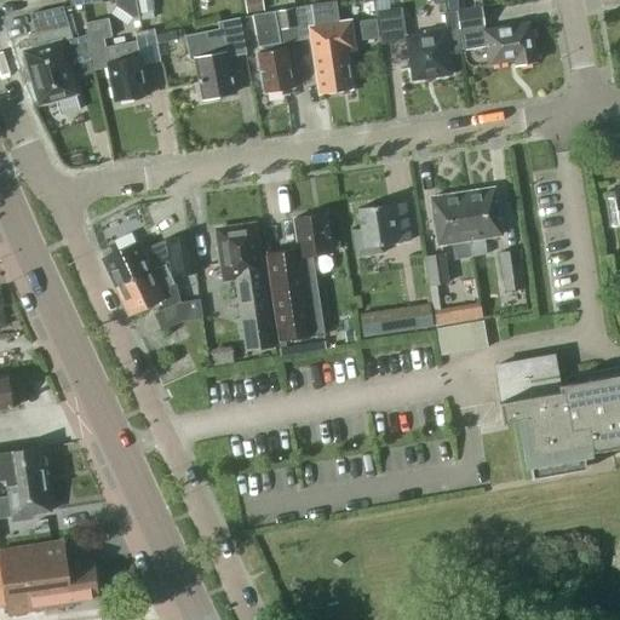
[(154,18),(151,0),(136,0),(139,21),(154,18)]
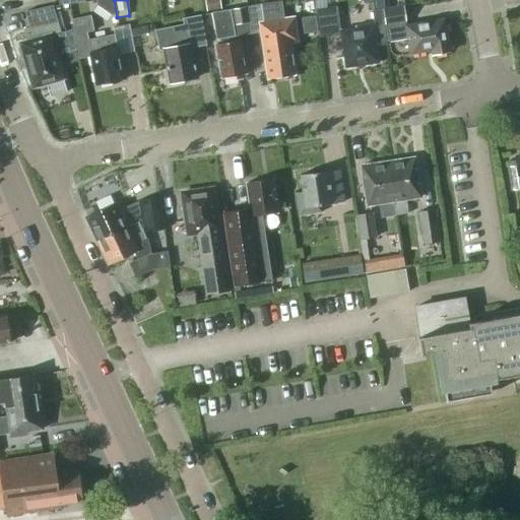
[(221,9),(219,0),(204,0),(206,11),(221,9)]
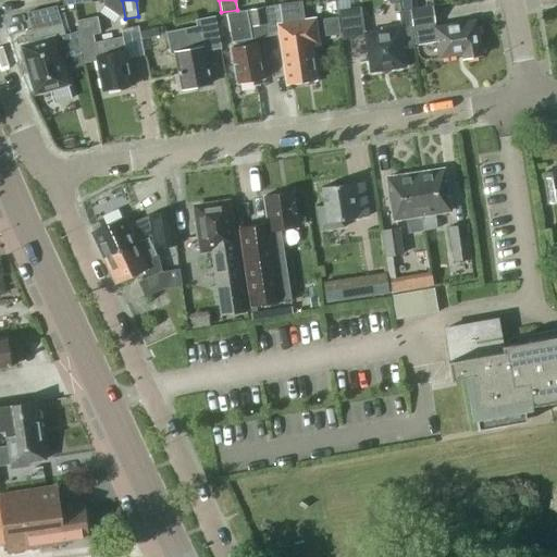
[(417,7),(415,0),(399,0),(401,9),(417,7)]
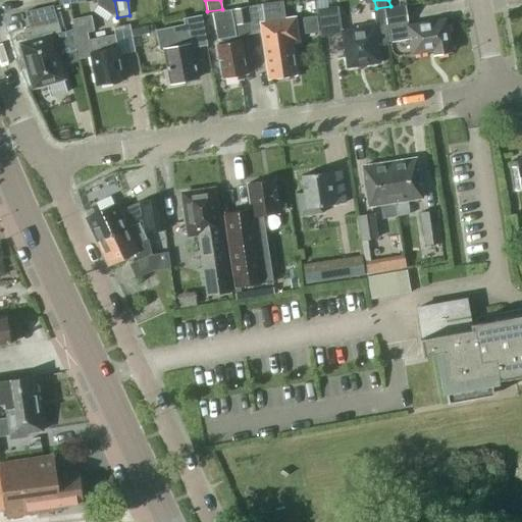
[(246,6),(250,34),(260,32),(262,46),(267,80),(296,75),(291,43),(298,42),(295,22),(285,23),(281,1),(261,4),(246,6)]
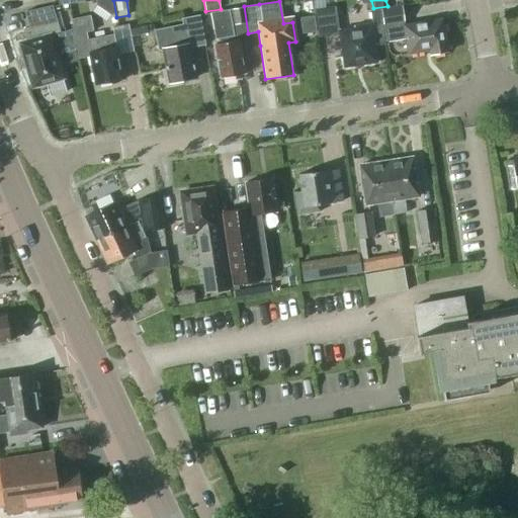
[(404,25),(401,5),(380,9),(385,41),(405,38),(408,54),(428,51),(429,56),(447,53),(441,18),(404,25)]
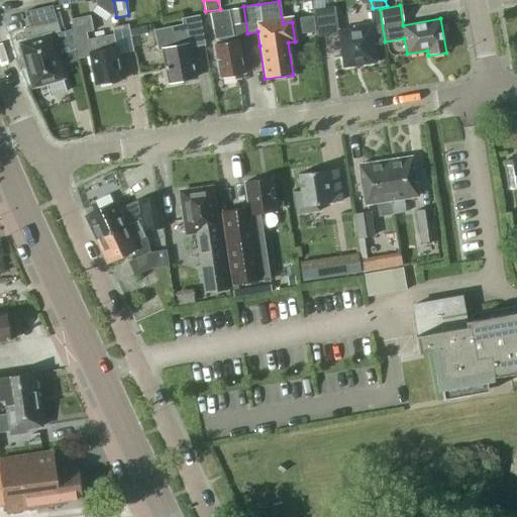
[(59,33),(52,6),(24,13),(28,27),(22,29),(25,41),(22,42),(18,43),(31,87),(62,79),(58,65),(56,58),(75,53),(71,33),(60,35),(59,33)]
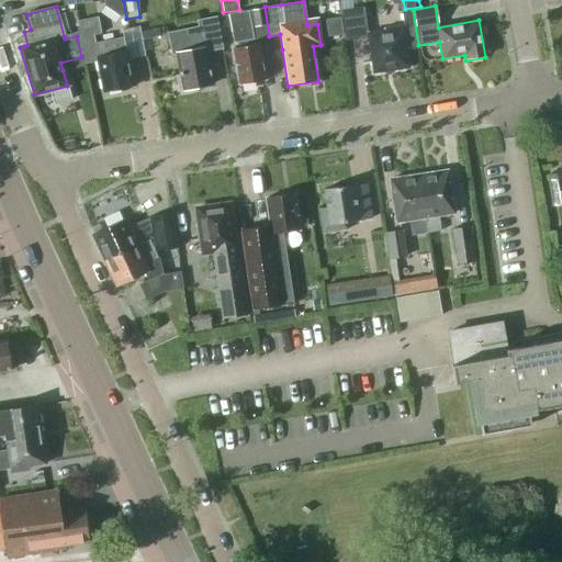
[(269,36),(265,7),(250,10),(228,13),(234,43),(237,42),(238,47),(232,48),(238,85),(265,80),(258,44),(254,44),(253,40),(269,36)]
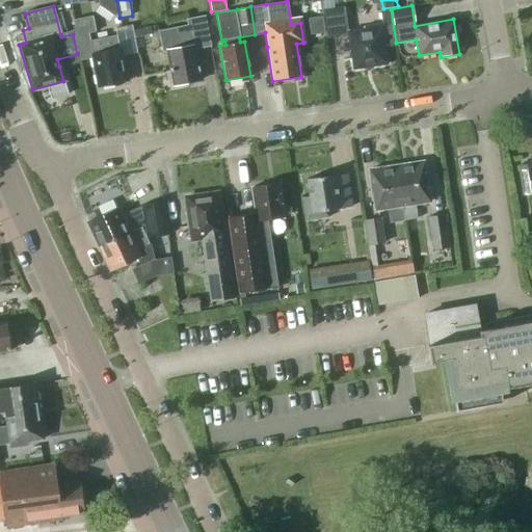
[(321,9),(323,19),(326,38),(347,35),(352,70),(387,65),(383,48),(386,47),(395,46),(389,9),(379,10),(381,25),(363,28),(363,30),(347,32),(345,16),(343,6),(333,8),(330,8),(325,9),(322,9),(321,9)]
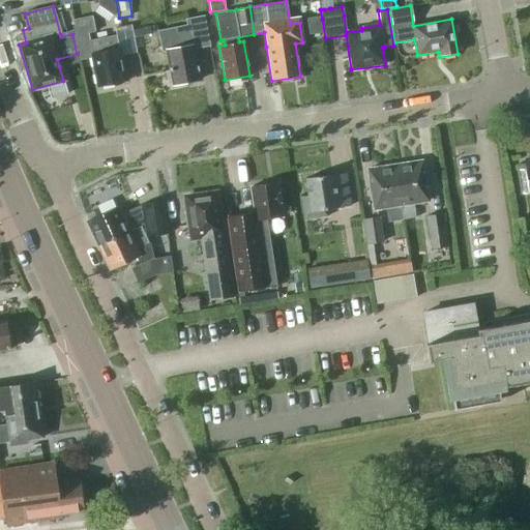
[(116,35),(109,36),(89,40),(88,33),(95,31),(91,16),(71,20),(76,35),(81,61),(92,58),(97,88),(125,82),(116,35)]
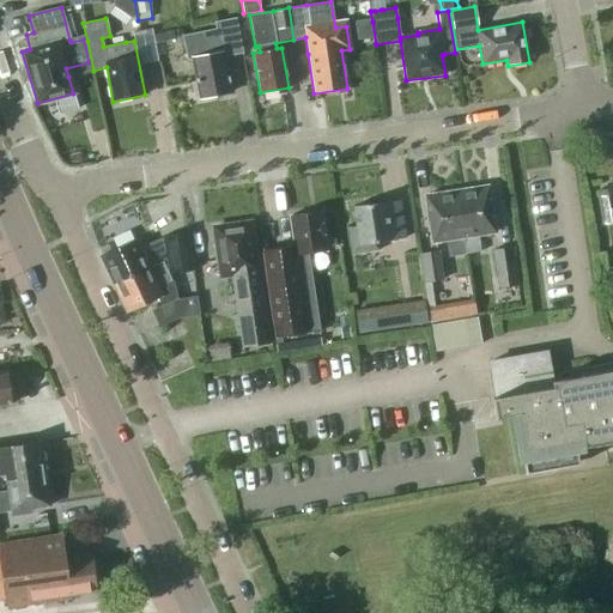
[(243,54),(236,18),(214,23),(216,30),(182,37),(187,61),(192,60),(196,83),(193,84),(195,98),(200,97),(200,99),(232,92),(225,58),(243,54)]
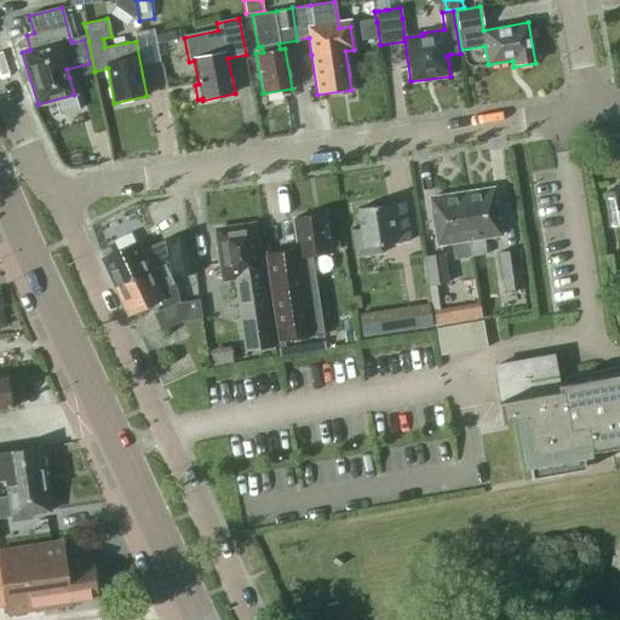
[(176,39),(174,32),(155,35),(158,42),(176,39)]
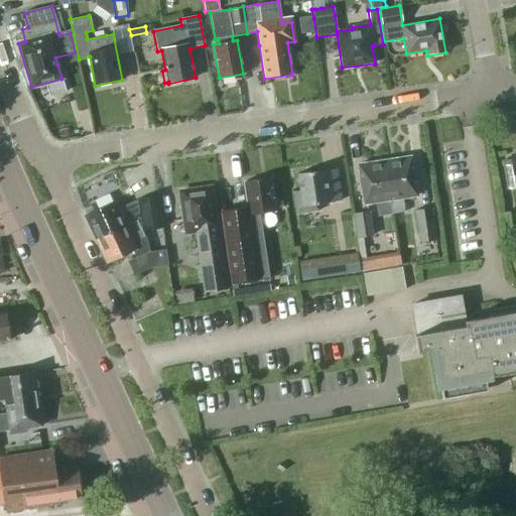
[(384,160),(390,200),(392,215),(403,213),(401,198),(416,196),(410,156),(384,160)]
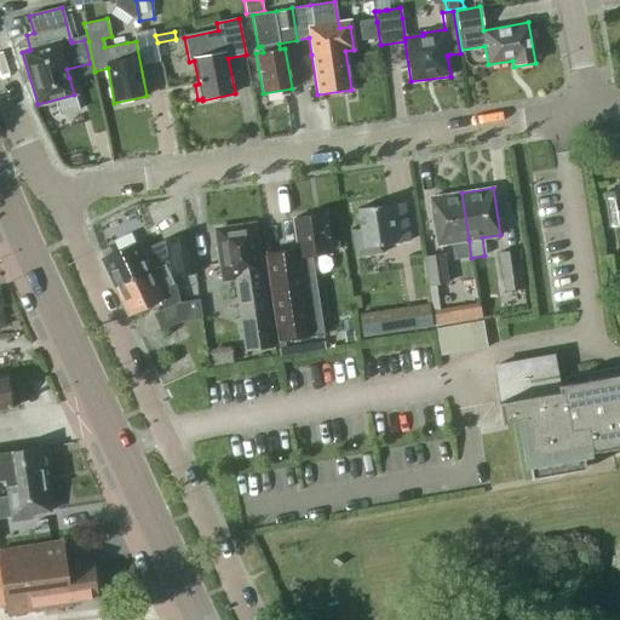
[(471,258),(469,240),(461,193),(429,197),(436,245),(451,242),(454,260),(471,258)]
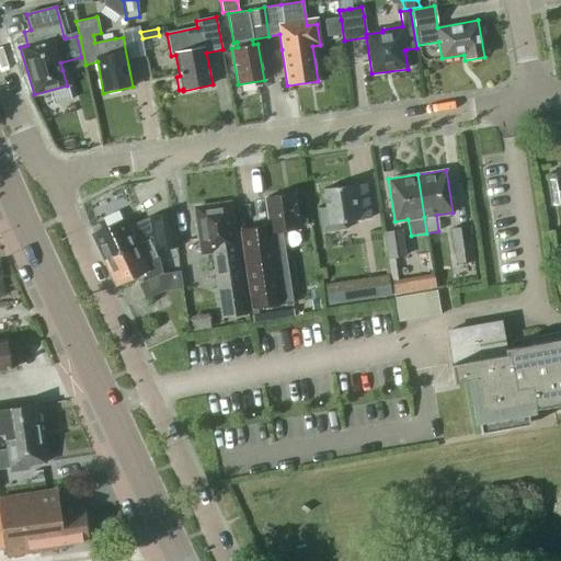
[(370,218),(366,184),(352,186),(352,184),(323,189),(325,207),(319,208),(322,231),(345,228),(344,221),(370,218)]
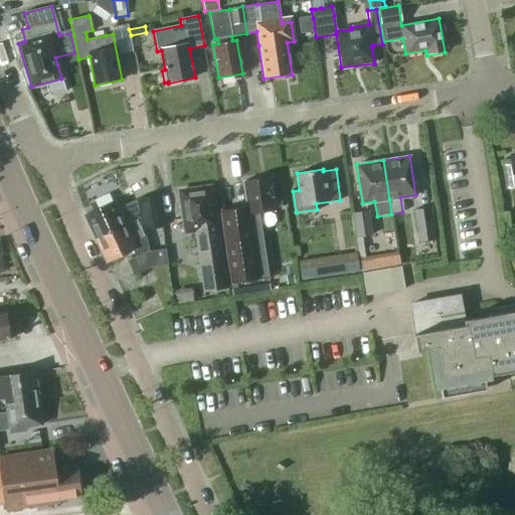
[(274,210),(269,177),(242,181),(246,205),(220,209),(231,283),(269,278),(259,212),(274,210)]
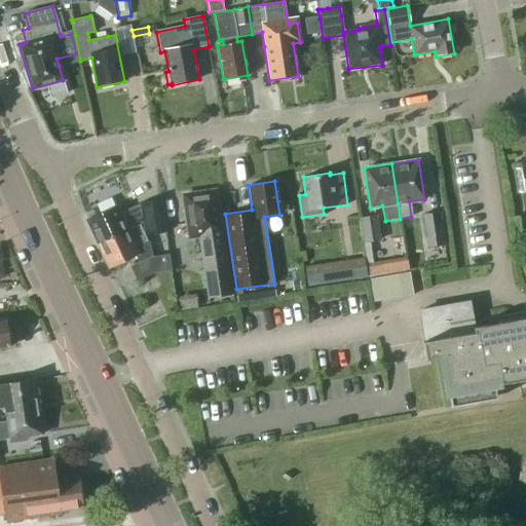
[(226,268),(215,190),(182,194),(188,236),(199,235),(202,255),(201,255),(207,297),(231,293),(227,267),(226,268)]
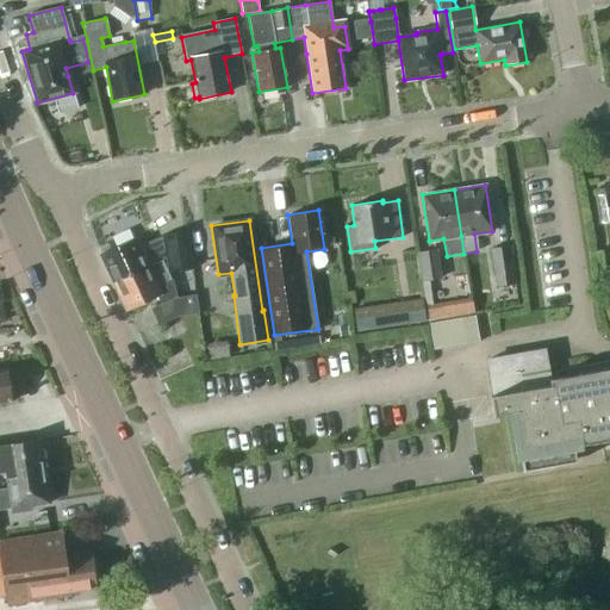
[(161,259),(167,272),(190,268),(185,230),(161,234),(161,235),(137,246),(134,238),(100,254),(112,281),(161,259)]
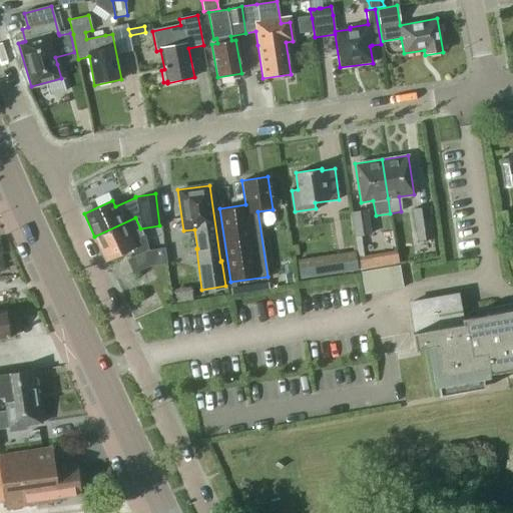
[(433,238),(429,207),(414,210),(418,240),(433,238)]
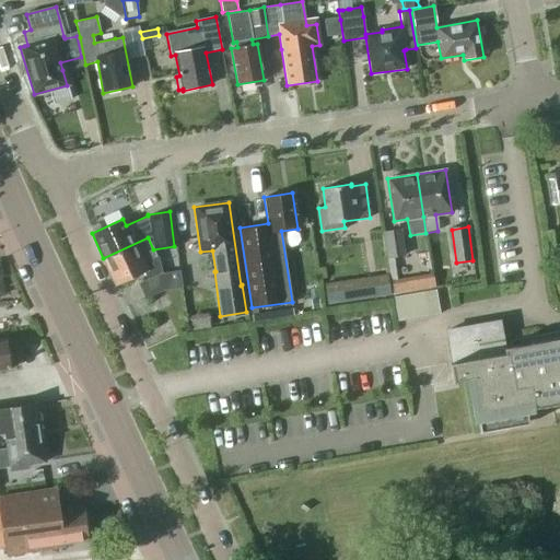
[(404,255),(400,229),(383,231),(386,257),(391,281),(396,280),(392,257),(404,255)]
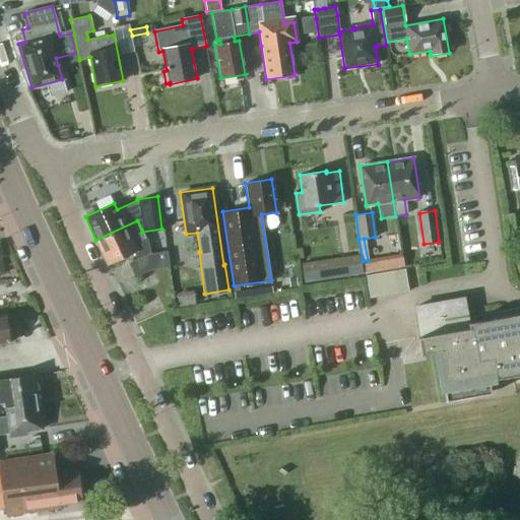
[(519,226),(516,228),(513,214),(506,215),(510,236),(519,234),(519,226)]
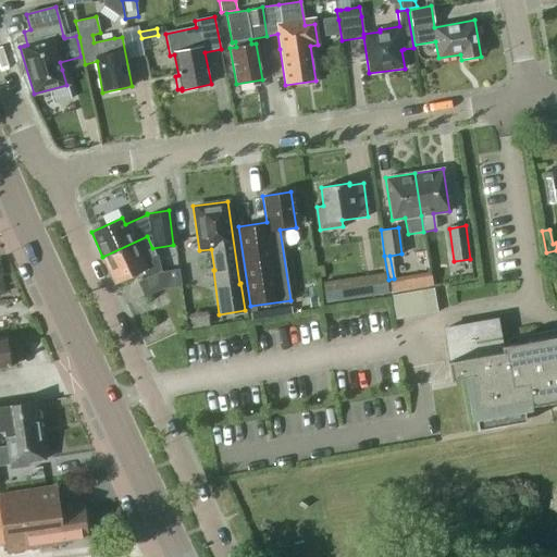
[(147,236),(102,257),(114,283),(143,270),(146,277),(137,282),(144,296),(163,287),(182,285),(178,268),(161,271),(158,259),(152,248),(147,236)]
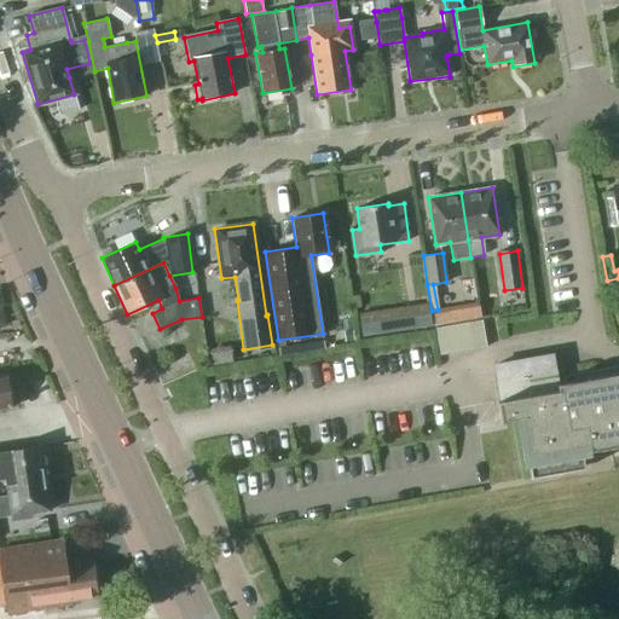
[(432,327),(428,304),(408,307),(411,330),(432,327)]
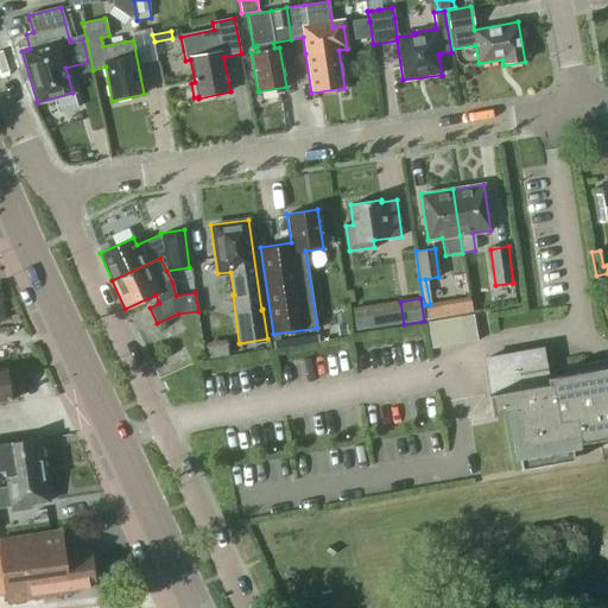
[(432,321),(428,322),(431,349),(477,342),(473,315),(432,321)]
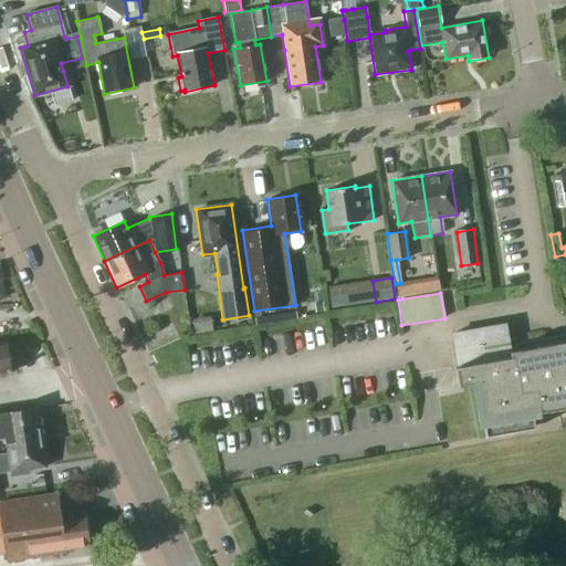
[(565,341),(509,352),(504,324),(451,333),(458,366),(454,367),(458,386),(474,383),(484,437),(534,428),(532,413),(565,407),(565,341)]
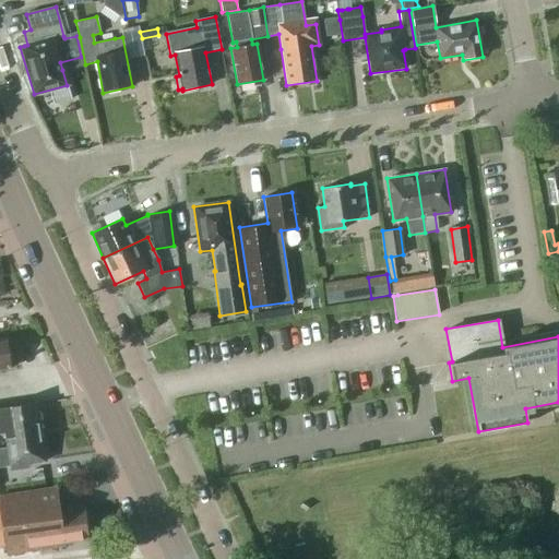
[(0,339),(0,368),(11,367),(6,337),(0,339)]
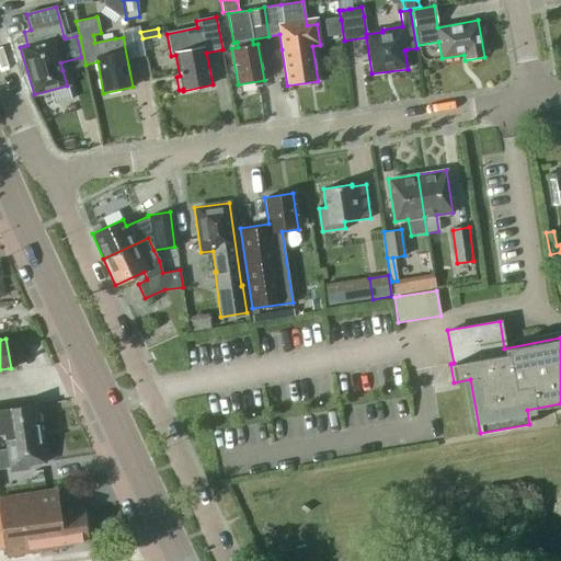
[(41,433),(36,404),(19,407),(18,403),(1,405),(1,410),(0,410),(0,435),(6,435),(6,438),(41,433)]
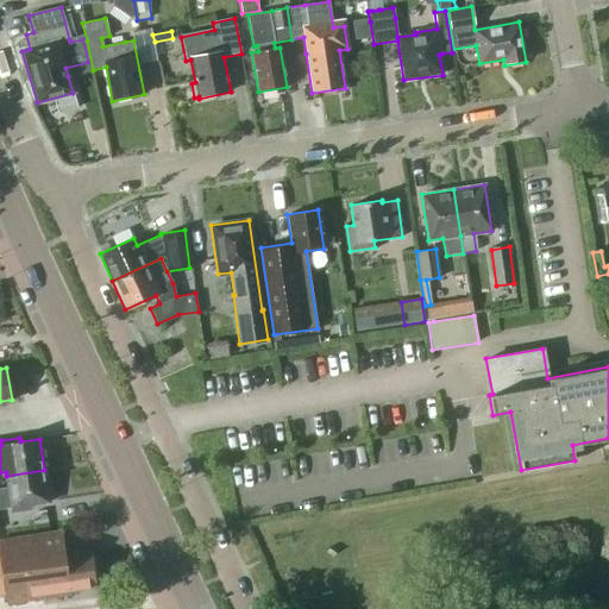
[(49,502),(44,470),(6,476),(8,487),(0,488),(0,508),(11,507),(12,512),(30,509),(30,504),(49,502)]
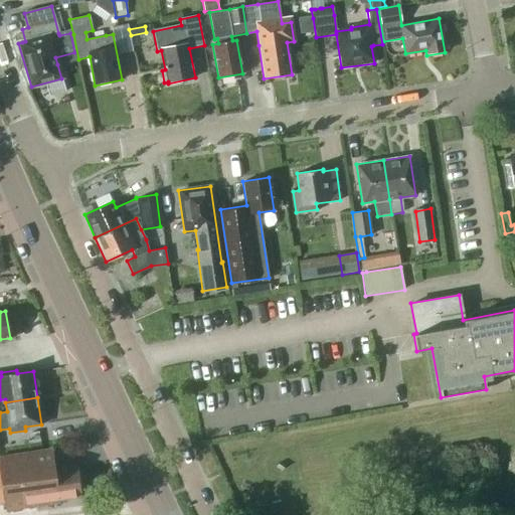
[(55,469),(52,450),(0,457),(0,474),(4,501),(5,507),(5,510),(60,502),(59,500),(80,496),(76,466),(55,469)]
